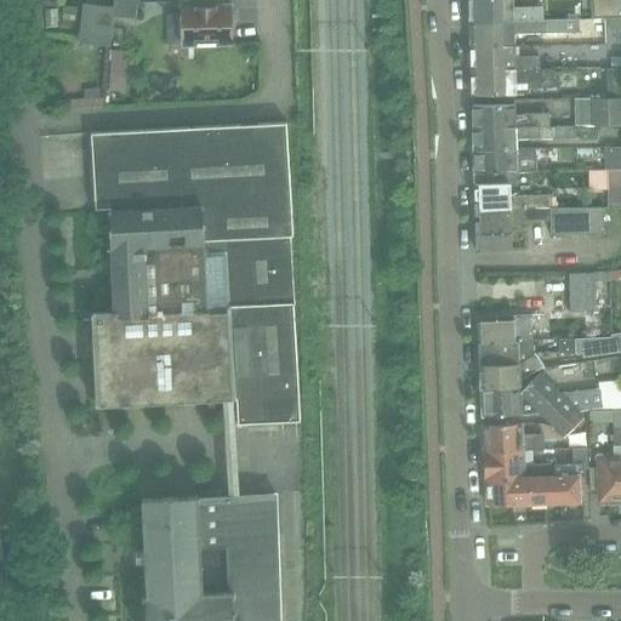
[(113,0),(113,7),(113,17),(130,20),(132,0),(127,0),(113,0)]
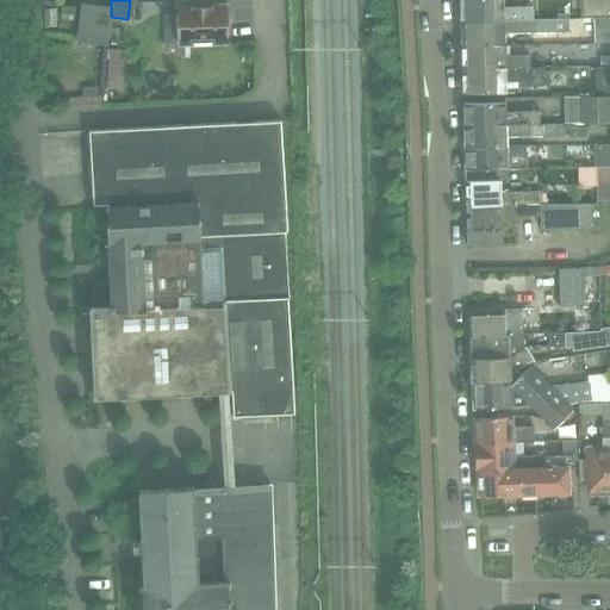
[(219,6),(219,0),(176,0),(178,43),(229,42),(229,38),(228,5),(219,6)]
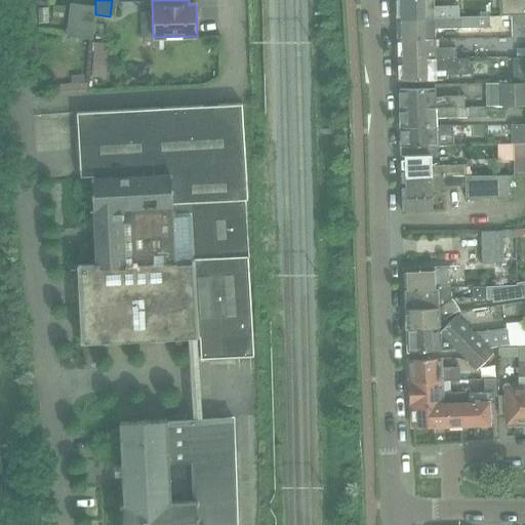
[(433,0),(396,0),(397,18),(459,17),(459,6),(449,6),(434,7),(433,0)]
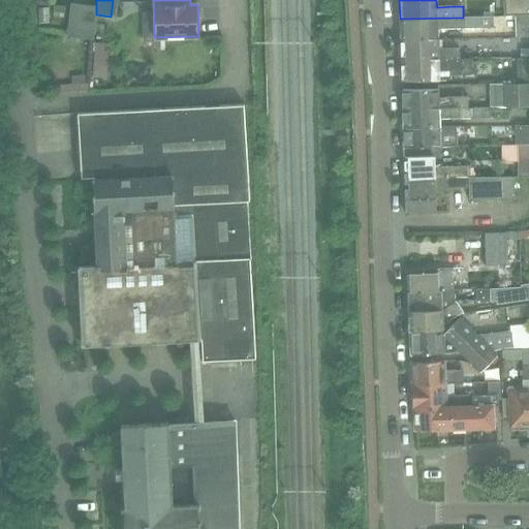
[(528,14),(528,0),(503,0),(504,16),(515,16),(528,14)]
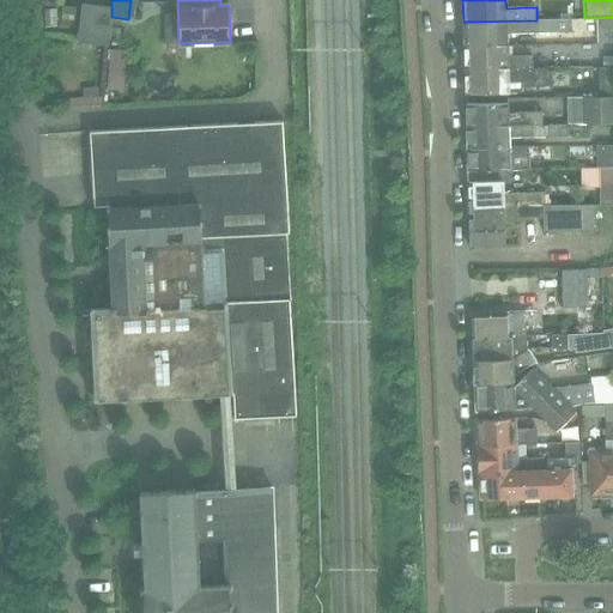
[(78,42),(92,43),(108,44),(111,17),(111,7),(82,4),(78,42)]
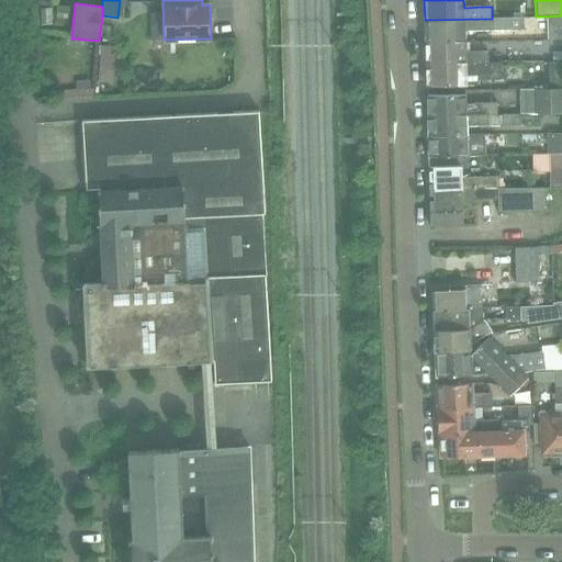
[(561,40),(561,15),(547,17),(548,40),(561,40)]
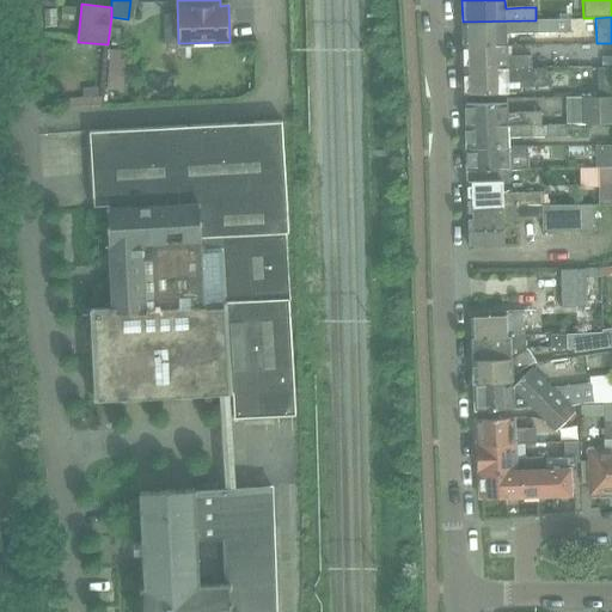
[(571,32),(570,19),(536,20),(463,22),(464,46),(507,46),(507,34),(525,32),(571,32)]
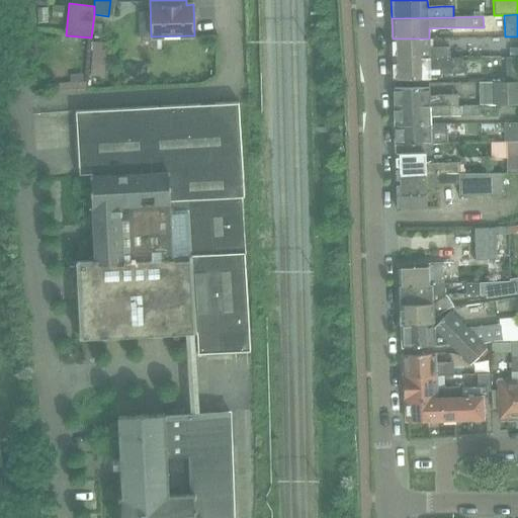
[(429,48),(429,38),(393,38),(393,59),(449,59),(448,47),(429,48)]
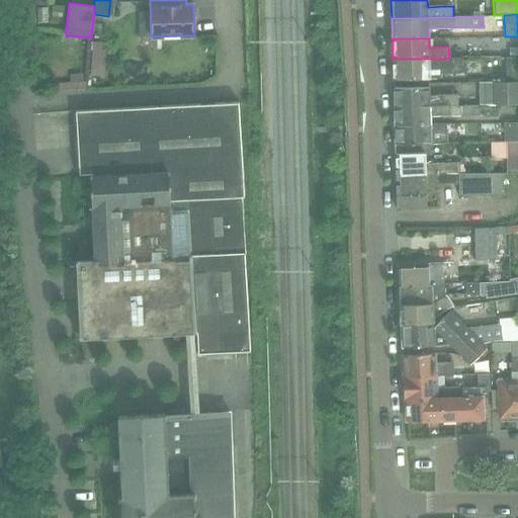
[(462,73),(462,58),(449,59),(393,59),(394,79),(414,79),(430,79),(441,79),(441,74),(462,73)]
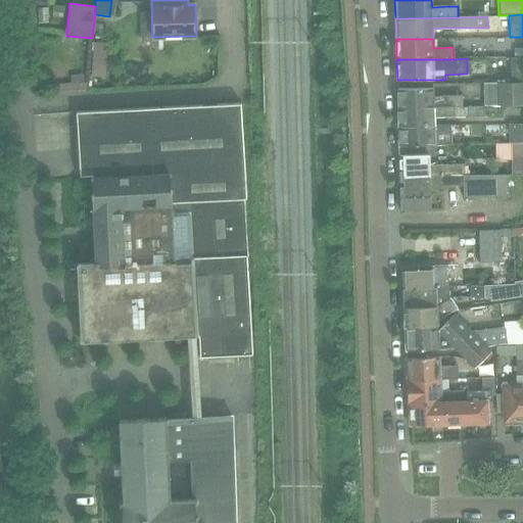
[(522,82),(522,83),(512,83),(505,83),(484,84),(484,106),(505,105),(522,105),(522,82)]
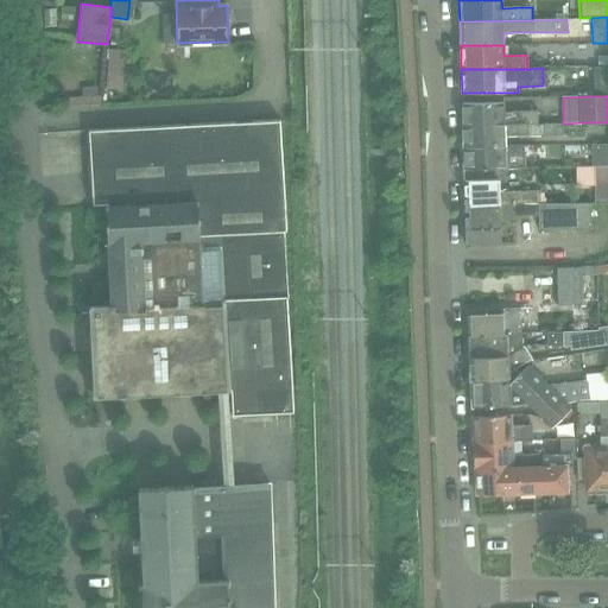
[(505,102),(486,102),(462,103),(463,126),(539,125),(538,112),(529,112),(505,113),(505,102)]
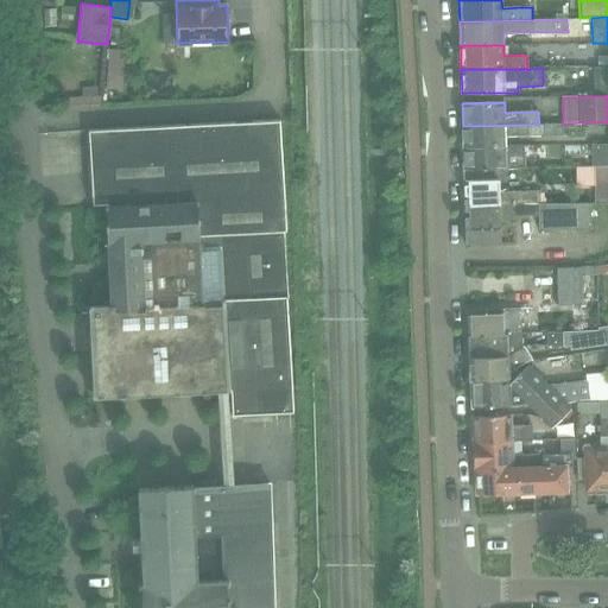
[(287,230),(280,120),(89,131),(94,204),(111,204),(197,200),(198,235),(197,235),(198,246),(220,245),(223,301),(226,301),(232,390),(233,415),(295,411),(287,298),(289,298),(285,230),(287,230)]
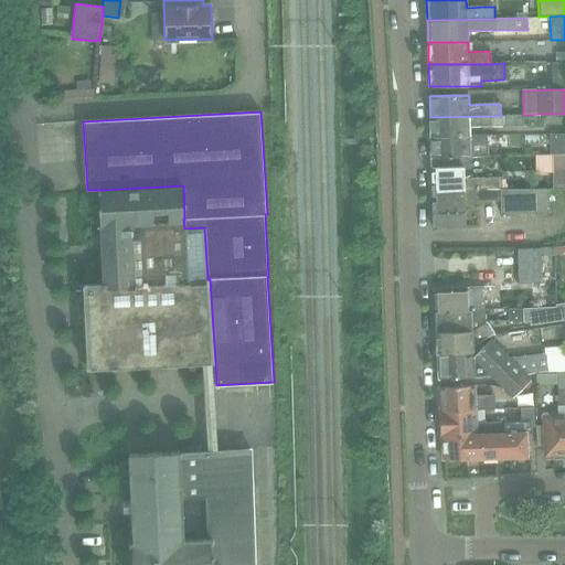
[(522,116),(501,116),(430,117),(430,136),(470,136),(470,127),(522,126),(522,116)]
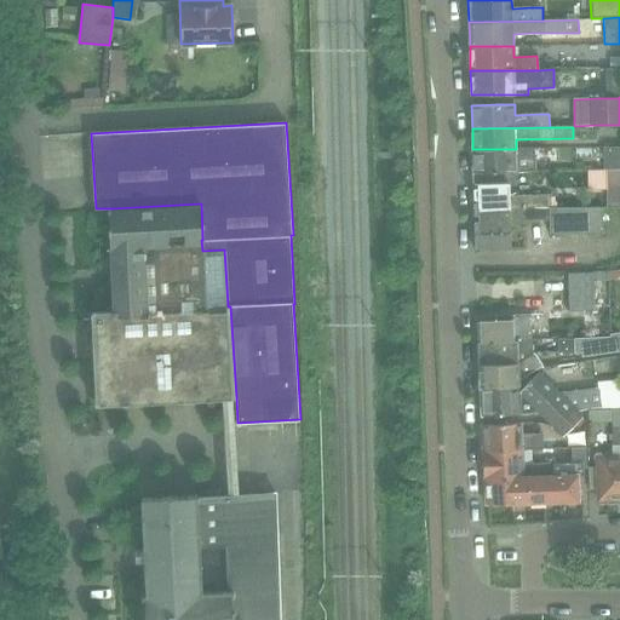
[(619,147),(603,148),(603,170),(619,170),(619,147)]
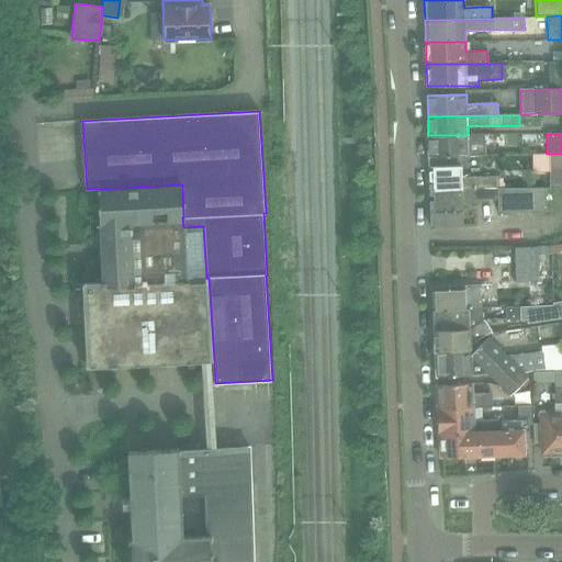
[(484,135),(468,135),(428,135),(429,156),(461,156),(484,155),(484,135)]
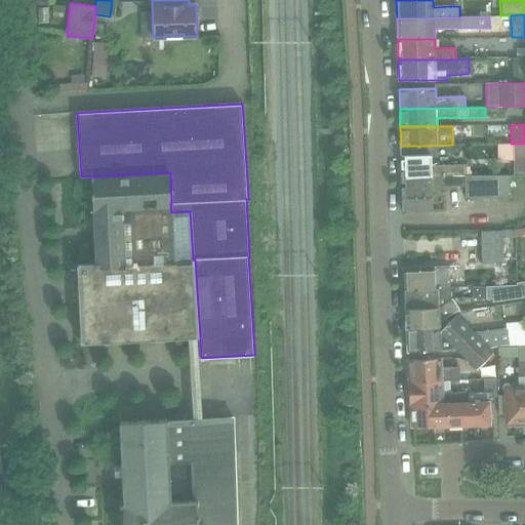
[(432,166),(431,155),(431,146),(401,146),(402,176),(449,175),(449,173),(467,171),(467,165),(432,166)]
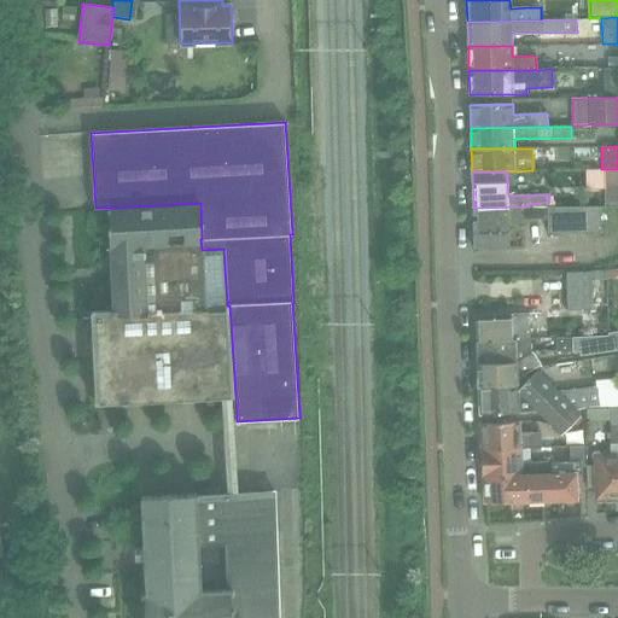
[(617,187),(604,188),(604,208),(617,207),(617,187)]
